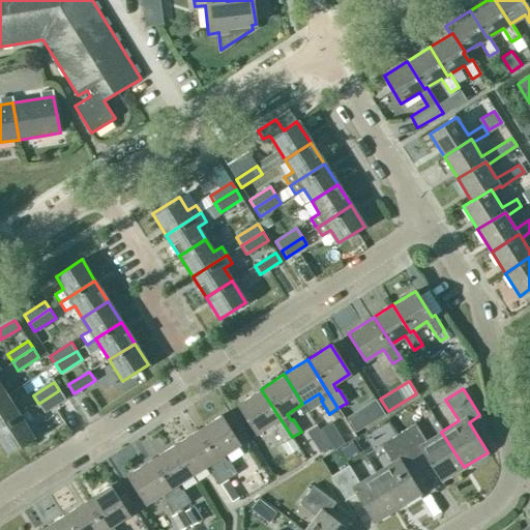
[(261,389),(237,404),(257,434),(272,422),(276,430),(275,431),(283,443),(292,437),(261,389)]
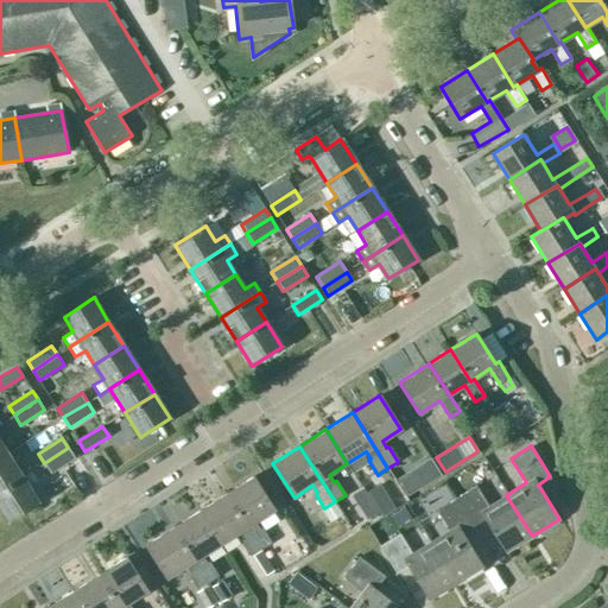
[(75,457),(68,448),(44,463),(50,473),(75,457)]
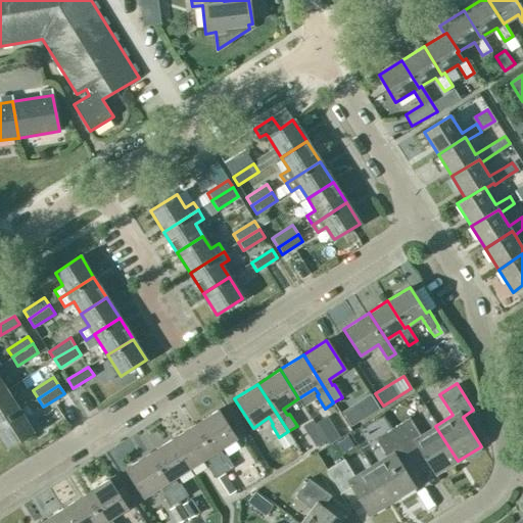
[(0,393),(0,422),(18,411),(5,390),(0,393)]
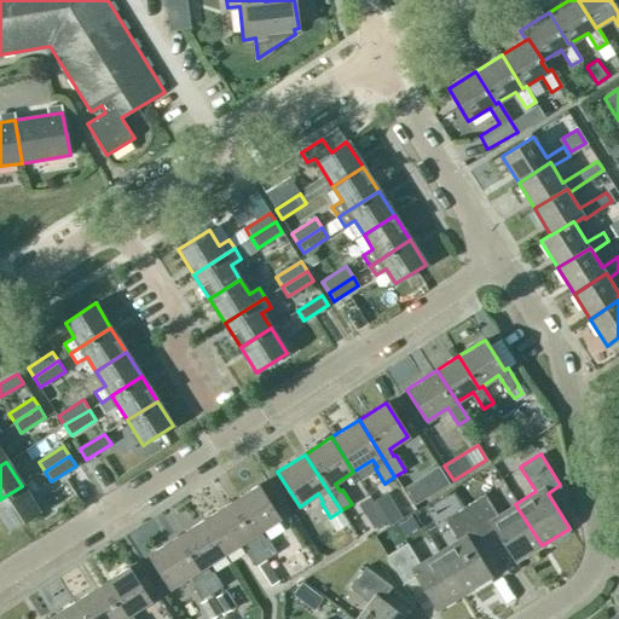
[(404,486),(415,503),(449,484),(438,466),(404,486)]
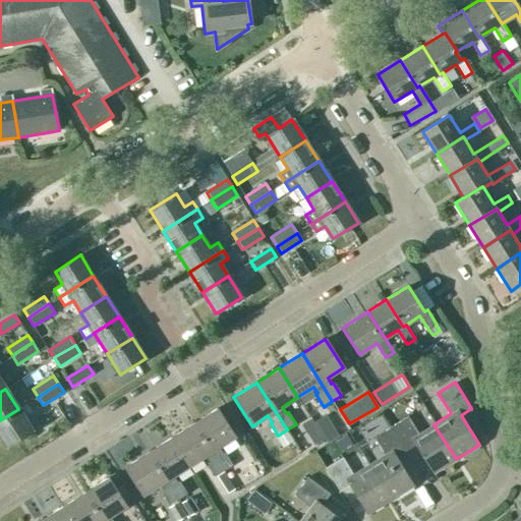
[(18,409),(0,420),(0,436),(6,446),(32,430),(23,417),(33,412),(27,403),(18,409)]
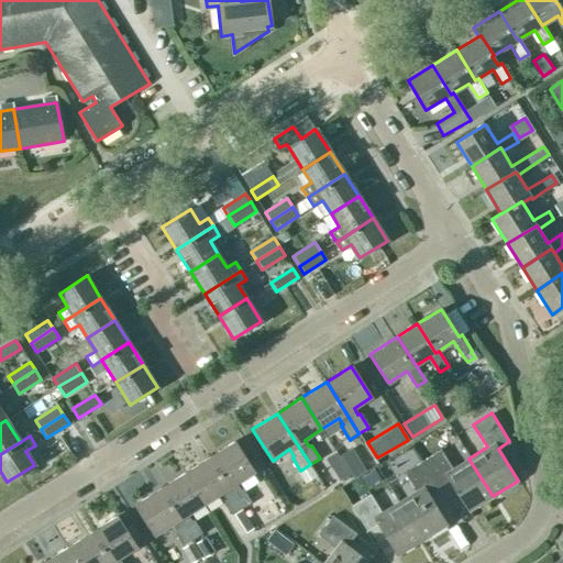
[(254,473),(233,441),(209,457),(242,508),(251,503),(242,489),(241,490),(236,484),(254,473)]
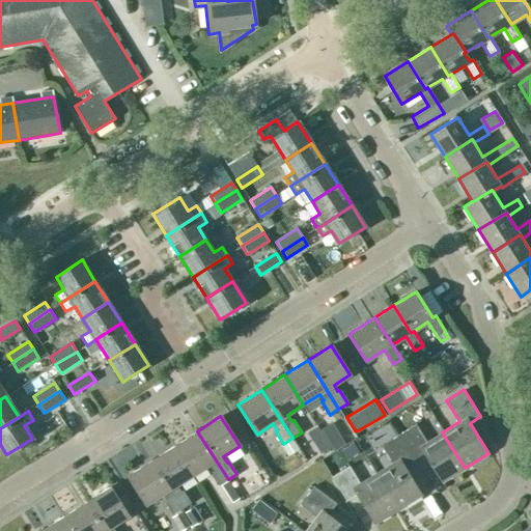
[(427,441),(416,423),(397,436),(412,459),(423,452),(442,482),(465,468),(442,432),(427,441)]
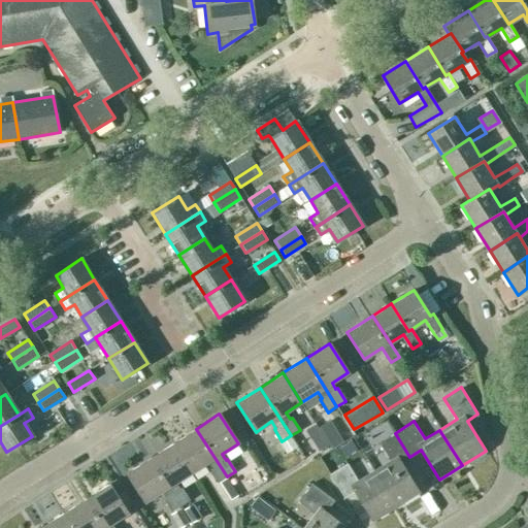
[(227,476),(196,429),(172,443),(192,472),(207,462),(211,469),(209,470),(218,483),(227,476)]
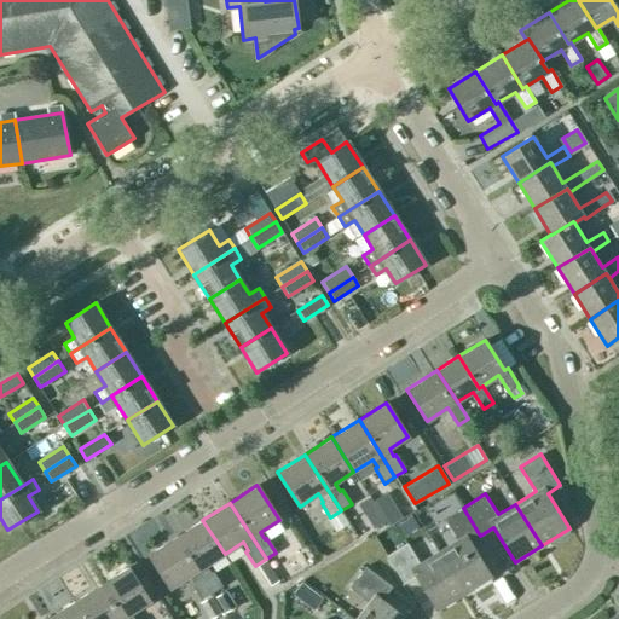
[(463,508),(444,519),(457,539),(438,553),(463,595),(491,578),(469,543),(480,536),(463,508)]
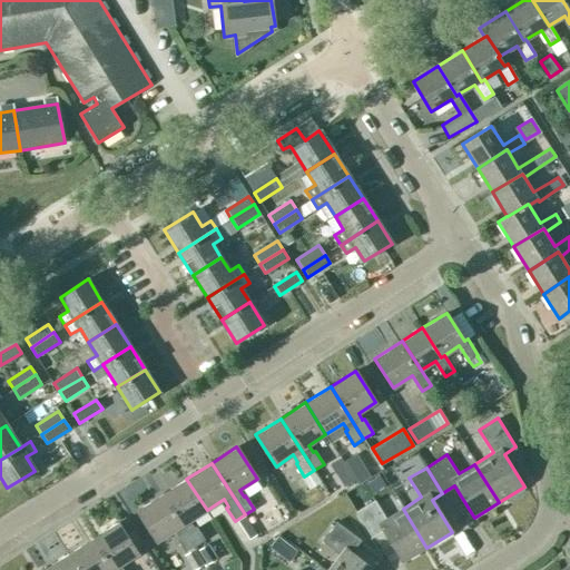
[(317,474),(325,488),(334,482),(326,469),(317,474)]
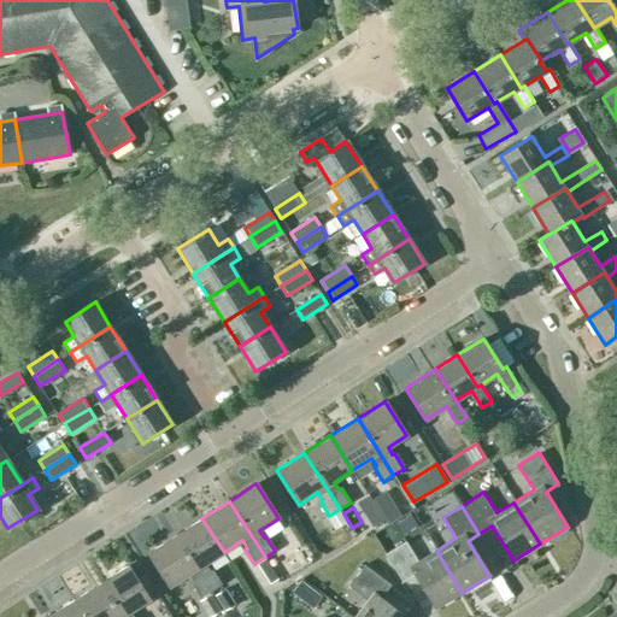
[(224,552),(201,518),(175,535),(211,592),(222,585),(212,570),(210,571),(205,564),(224,552)]
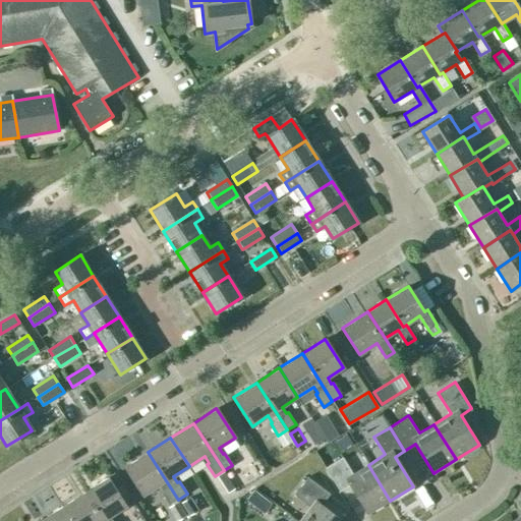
[(148,452),(125,467),(143,496),(160,485),(164,491),(162,493),(170,505),(178,500),(148,452)]
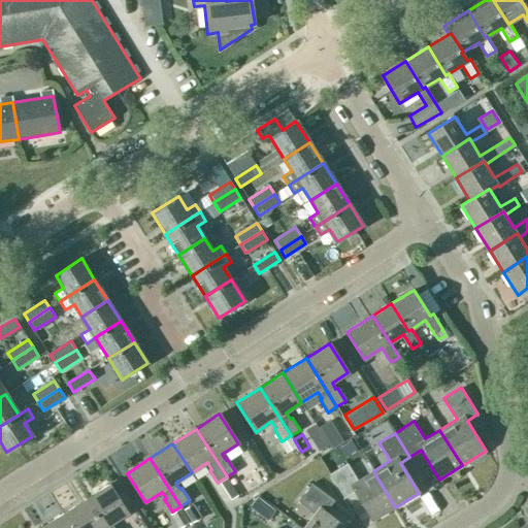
[(373,471),(358,481),(347,463),(329,473),(344,498),(355,492),(373,521),(395,507),(373,471)]
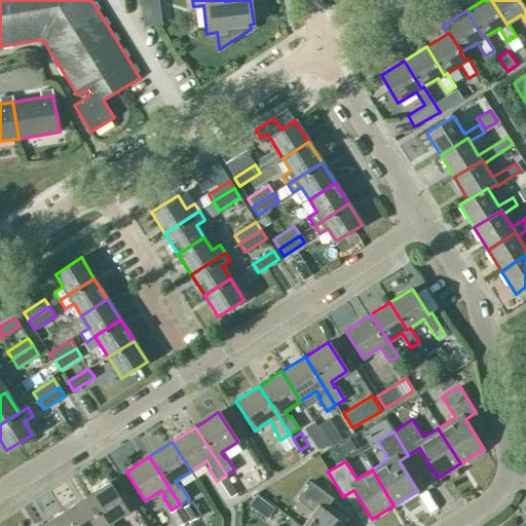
[(113,525),(111,522),(127,512),(109,482),(85,497),(103,525),(113,525)]
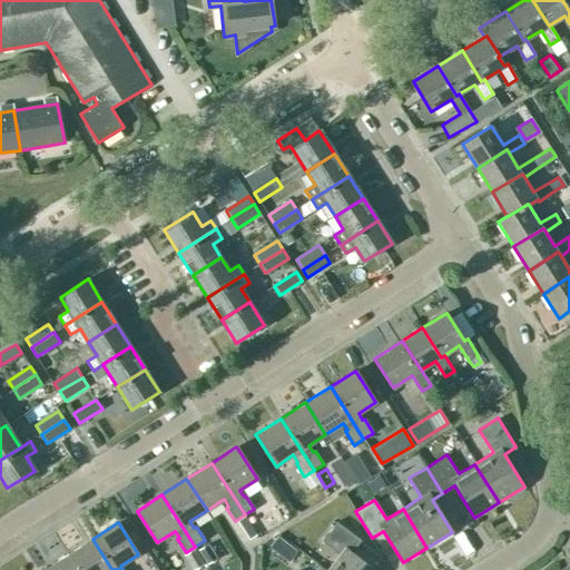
[(326,569),(375,569),(352,552),(361,541),(336,522),(322,541),(338,553),(326,569)]
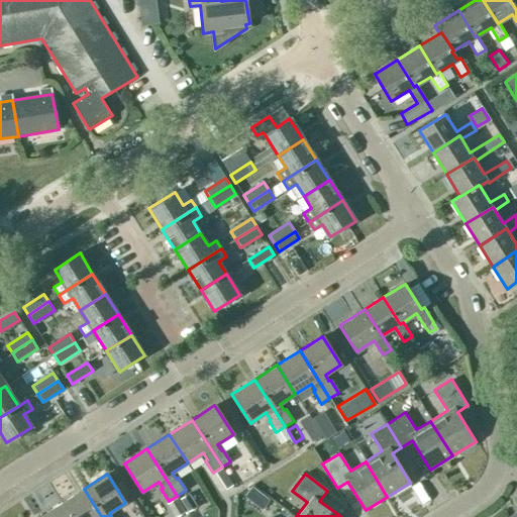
[(208,492),(216,505),(226,499),(218,486),(208,492)]
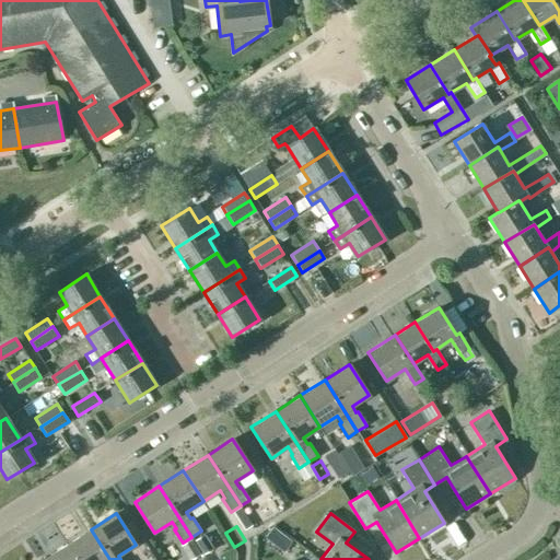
[(76,559),(109,559),(91,529),(67,545),(76,559)]
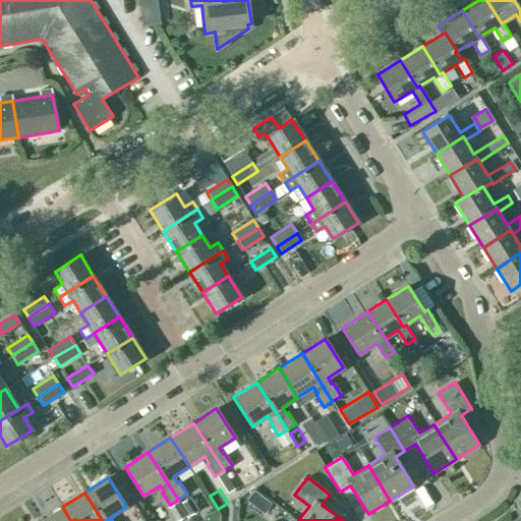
[(168,507),(176,520),(177,520),(186,516),(178,502),(168,507)]
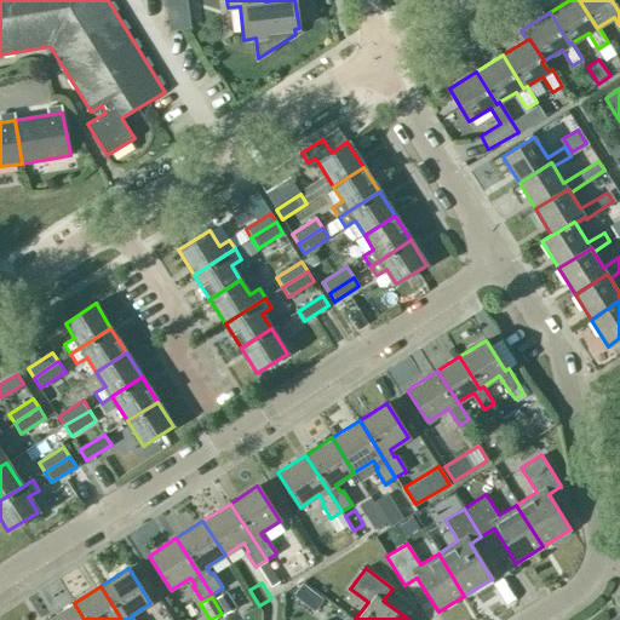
[(84,619),(74,603),(46,619),(84,619)]
